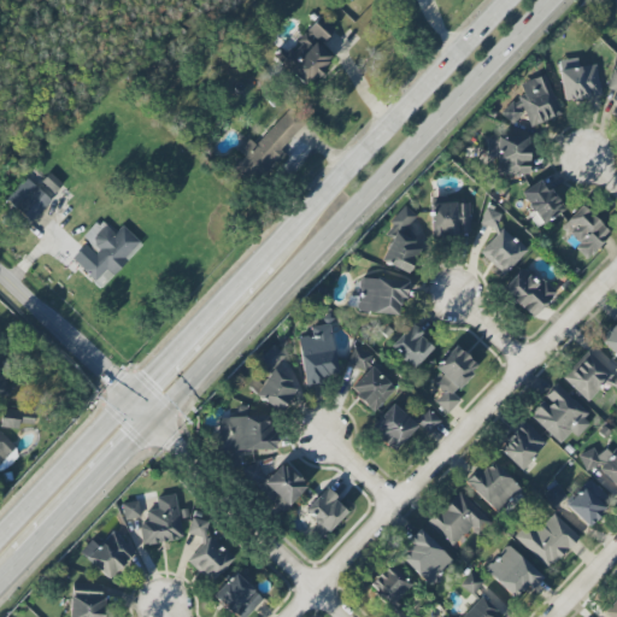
[(327,37),(315,23),(295,40),(297,42),(278,58),(303,87),(333,60),(318,45),(327,37)]
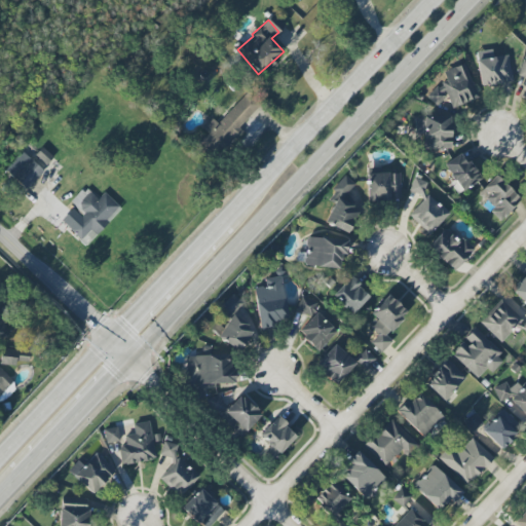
[(479,85),(511,83),(510,57),(477,59),(479,85)]
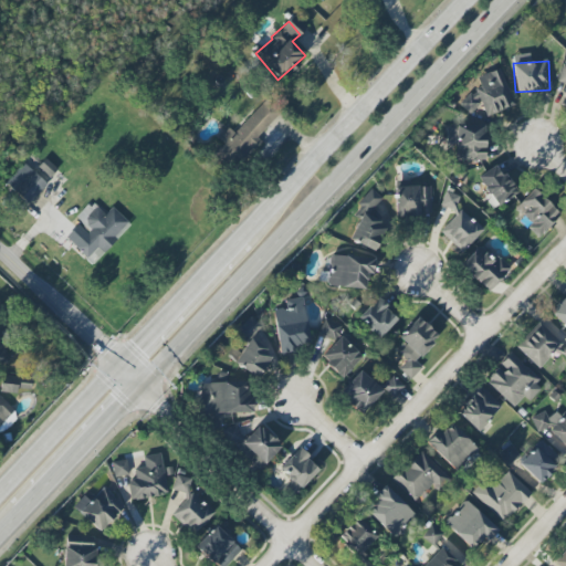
[(565,111),(565,64),(556,77),(565,85),(565,96),(559,105),(565,111)]
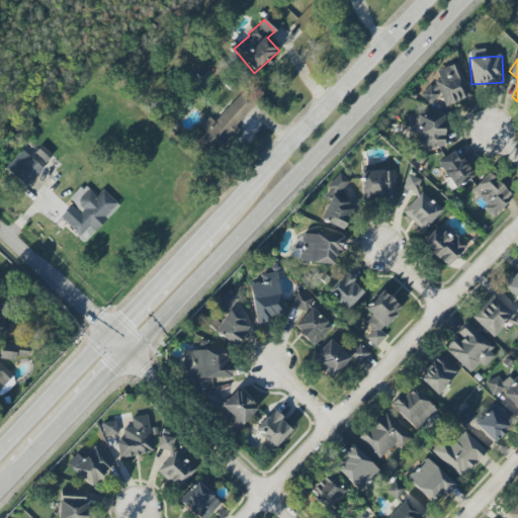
[(468,97),(454,63),(435,72),(439,81),(420,90),(426,103),(440,97),(444,107),(468,97)]
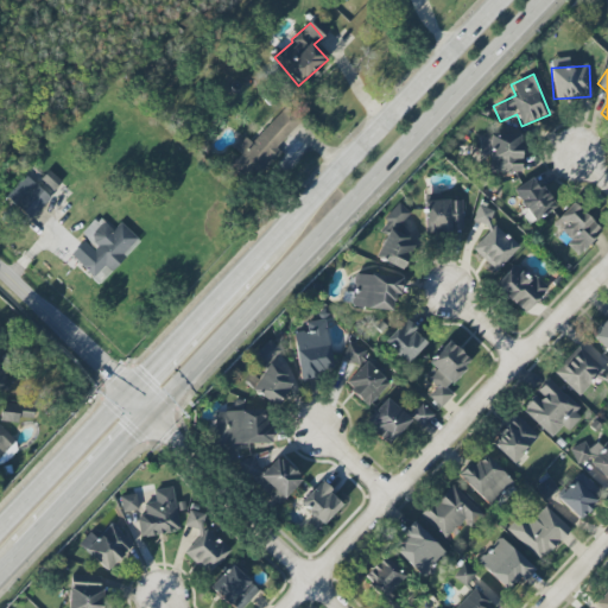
[(252,143),(245,137),(233,149),(240,154),(233,163),(249,178),(306,120),(290,103),(252,143)]
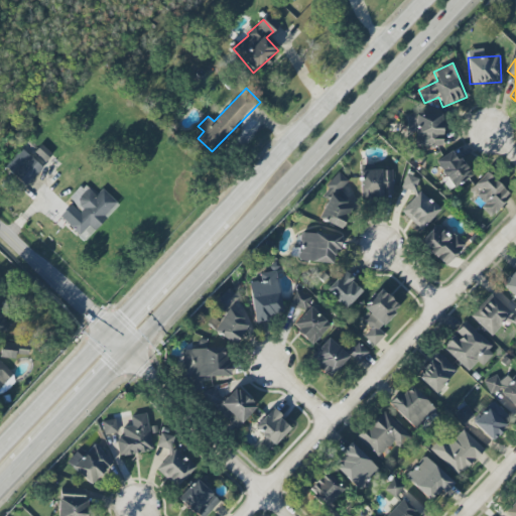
[(441,145),(440,114),(407,115),(407,136),(414,136),(414,146),(441,145)]
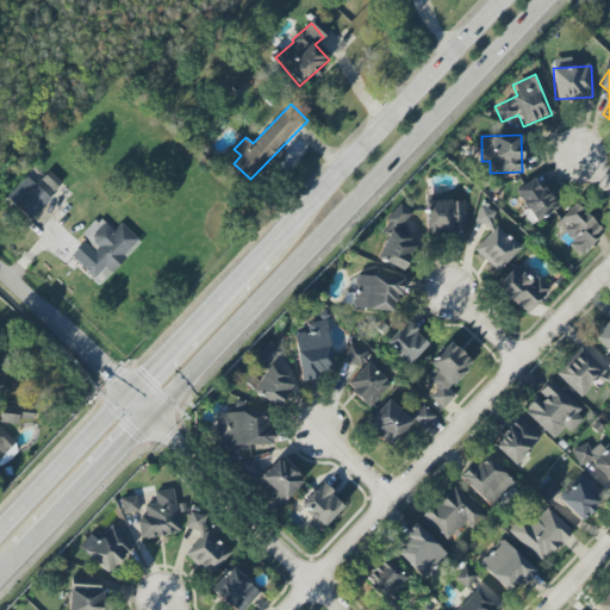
[(31,221),(50,199),(25,175),(6,197),(31,221)]
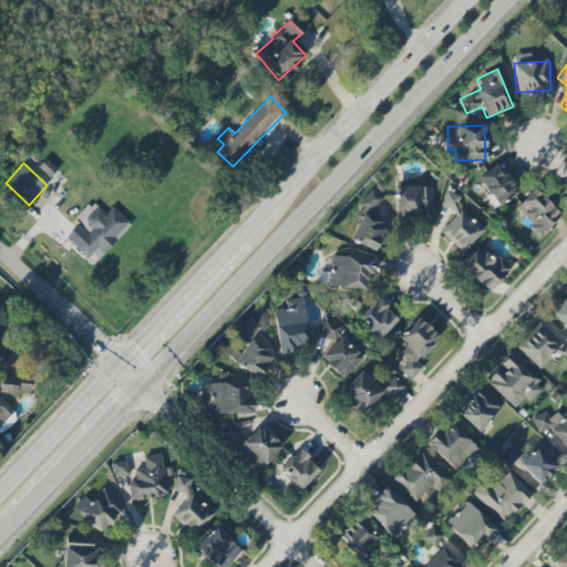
[(496,207),(516,194),(497,164),(477,177),(496,207)]
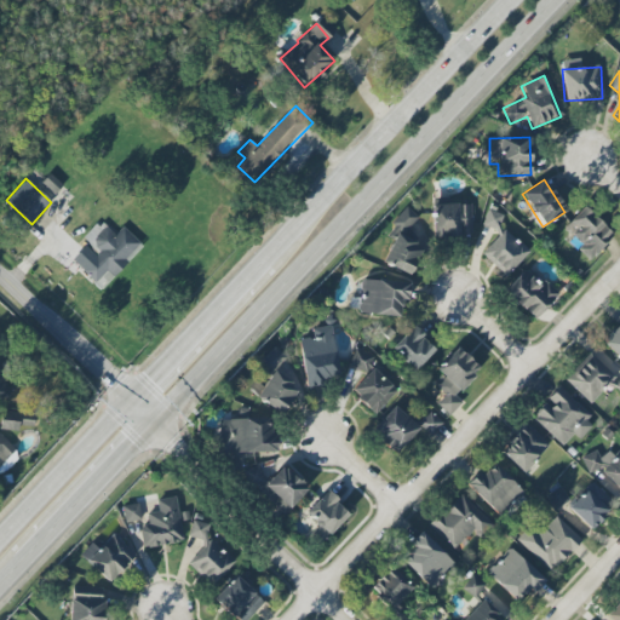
[(432,239),(460,237),(460,231),(471,231),(470,204),(431,205),(432,239)]
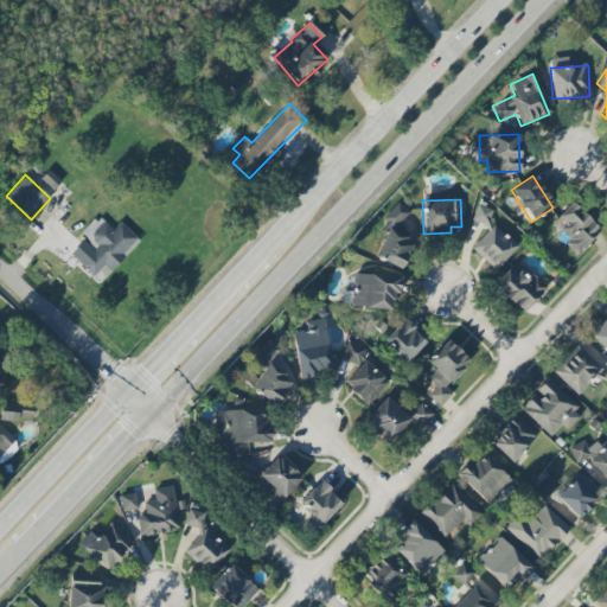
[(371,256),(402,269),(415,240),(398,232),(409,210),(395,203),(371,256)]
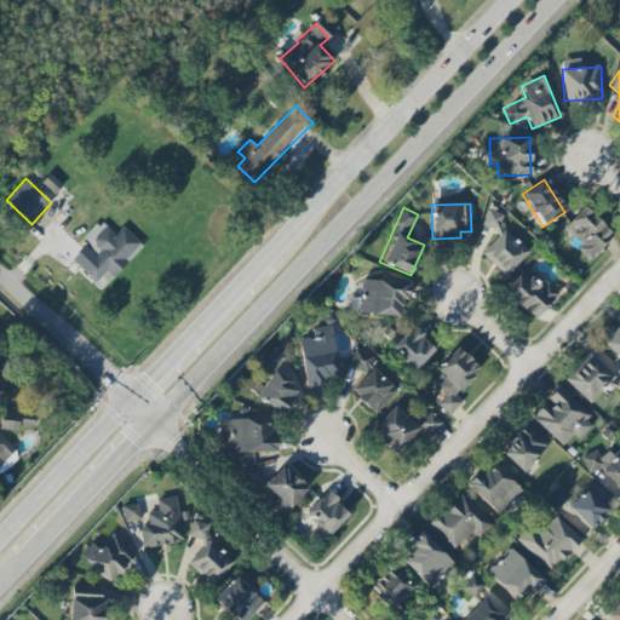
[(596,252),(613,235),(583,207),(566,224),(596,252)]
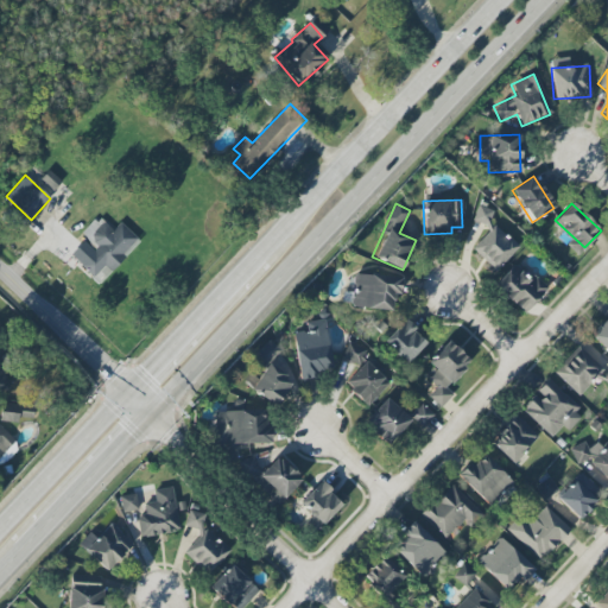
[(493,209),(477,204),(473,221),(488,226),(493,209)]
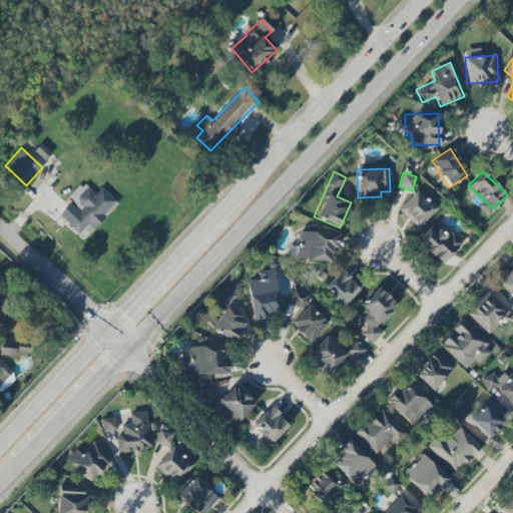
[(58,215),(78,233),(87,223),(93,228),(117,201),(101,187),(95,193),(82,182),(68,198),(71,201),(58,215)]
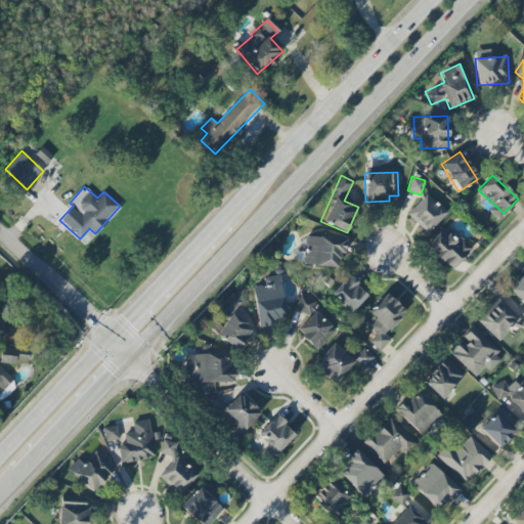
[(427,233),(446,213),(426,193),(406,215),(427,233)]
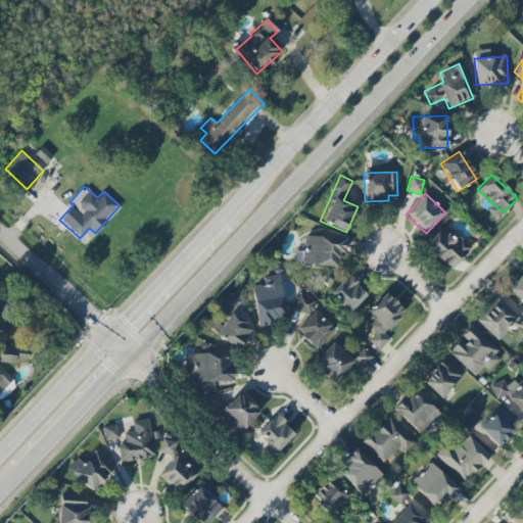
[(449,270),(469,251),(444,226),(425,244),(449,270)]
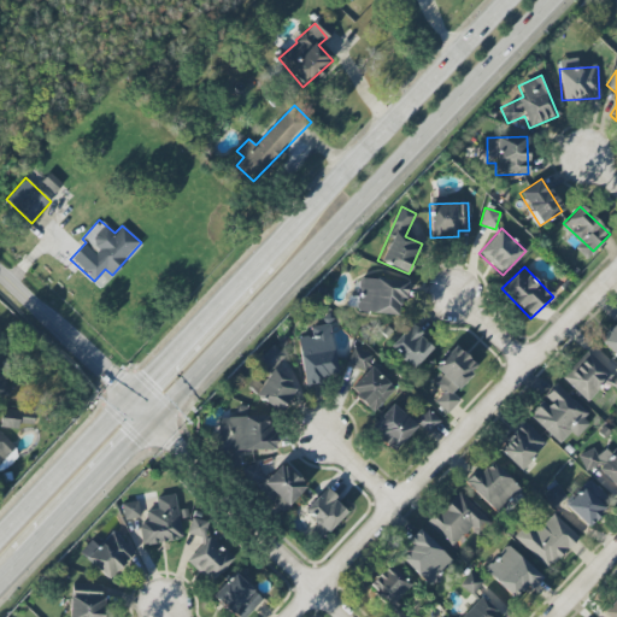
[(358,313),(399,313),(398,299),(406,299),(406,280),(358,280),(358,313)]
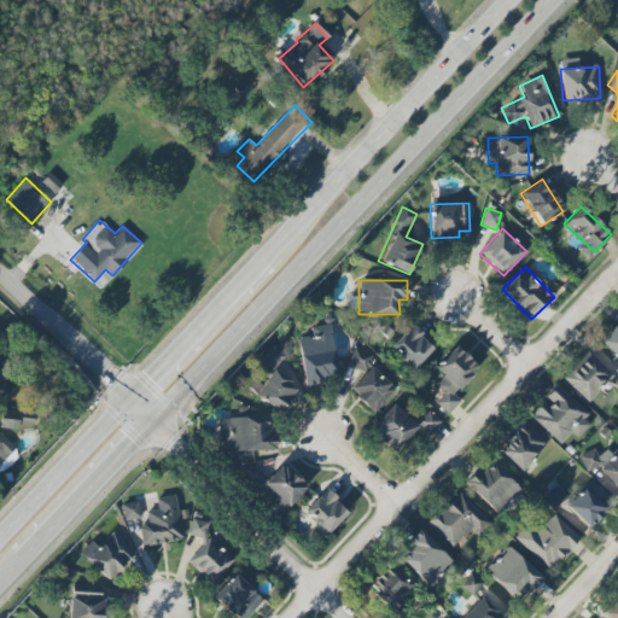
[(617,322),(600,342),(617,357),(617,322)]
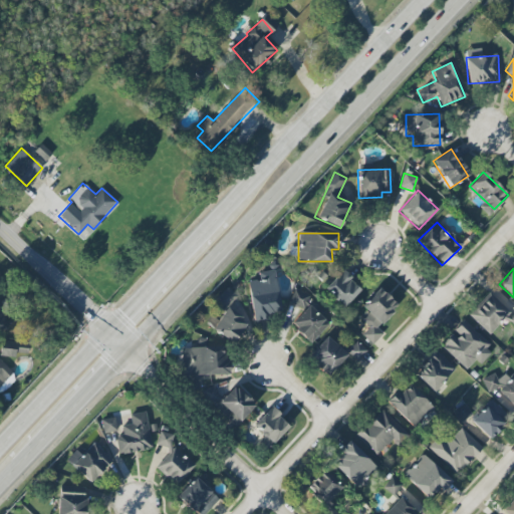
[(359,290),(349,280),(351,277),(342,269),(323,289),(343,307),(359,290)]
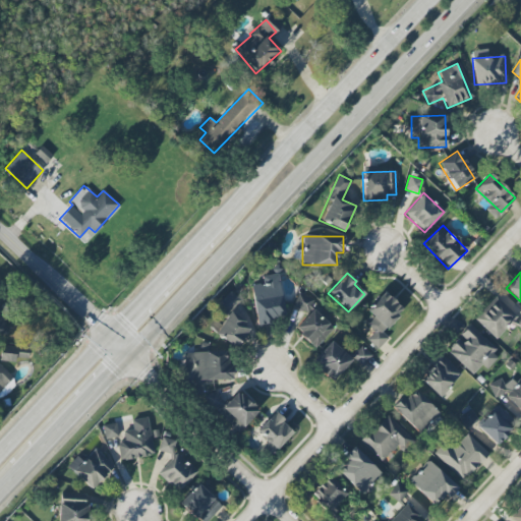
[(251,285),(256,326),(271,324),(271,317),(284,315),(279,274),(262,276),(263,283),(251,285)]
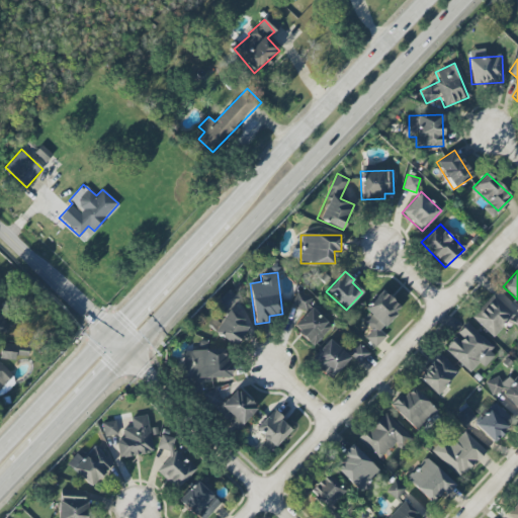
[(364,337),(374,347),(385,336),(378,330),(401,309),(382,290),(364,309),(371,316),(364,323),(371,330),(364,337)]
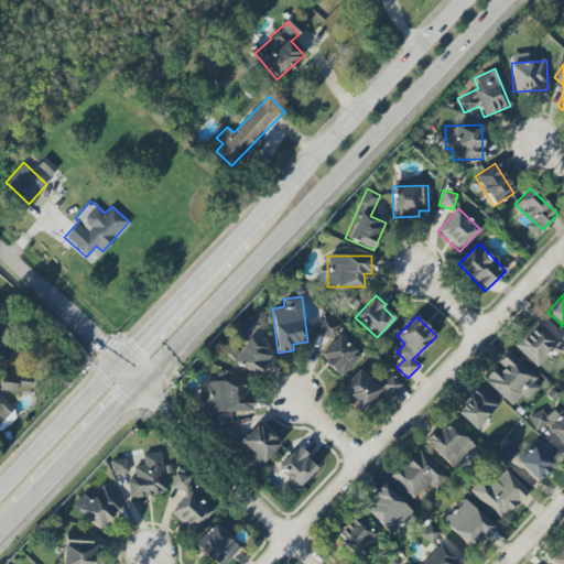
[(320,336),(337,336),(338,318),(320,317),(320,336)]
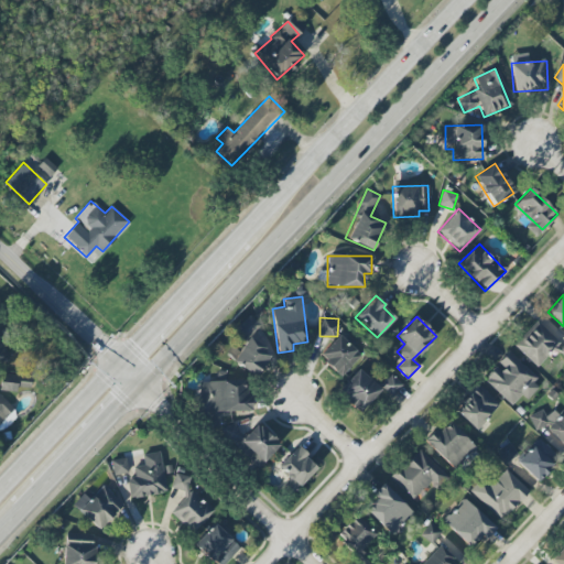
[(537,367),(560,343),(537,321),(513,345),(537,367)]
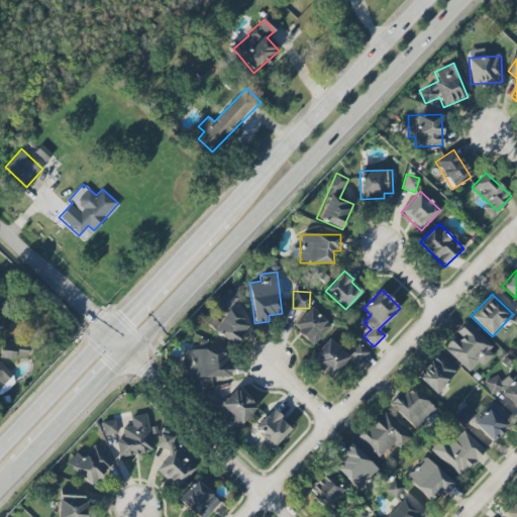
[(234,345),(248,326),(240,320),(245,313),(232,304),(213,331),(234,345)]
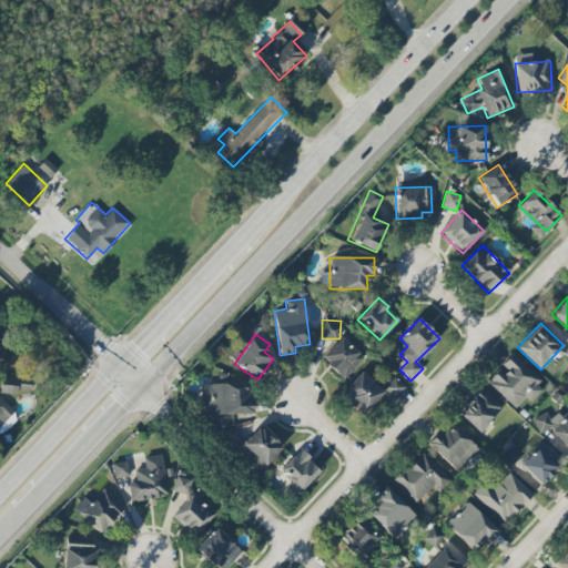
[(343,379),(364,357),(341,336),(321,358),(343,379)]
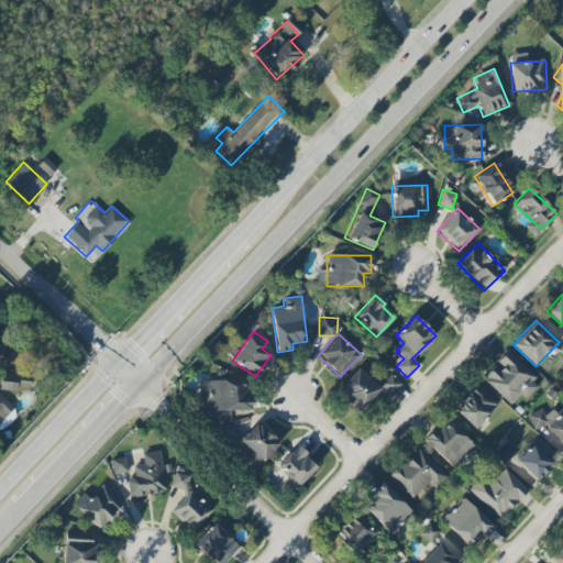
[(510,405),(520,394),(526,399),(540,383),(506,351),(495,363),(496,364),(483,378),(510,405)]
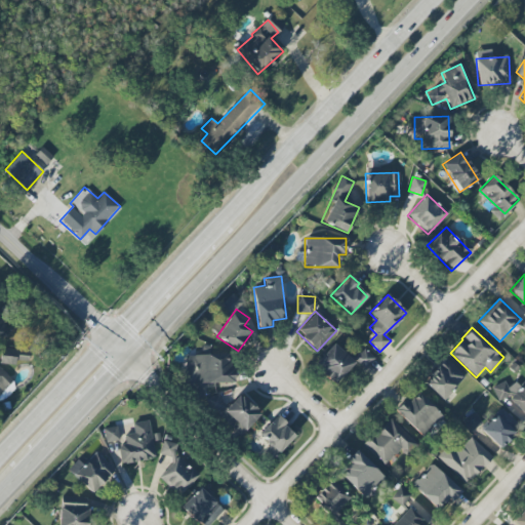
[(334,385),(355,363),(333,344),(314,365),(334,385)]
